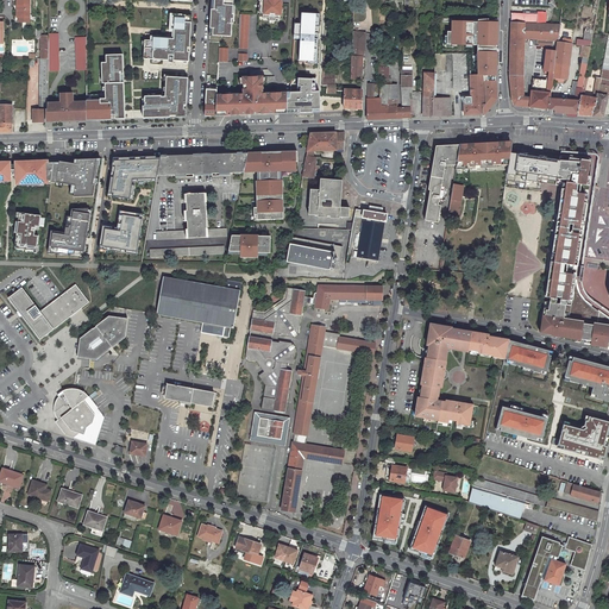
[(19,14),(18,25),(30,25),(29,0),(17,0),(17,14),(19,14)]
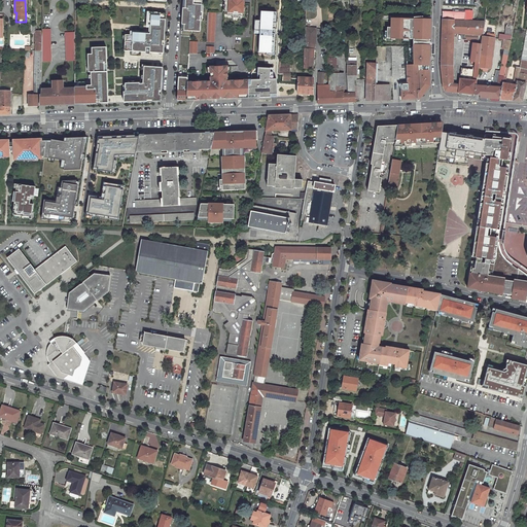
[(202,0),(185,0),(184,31),(200,32),(202,0)]
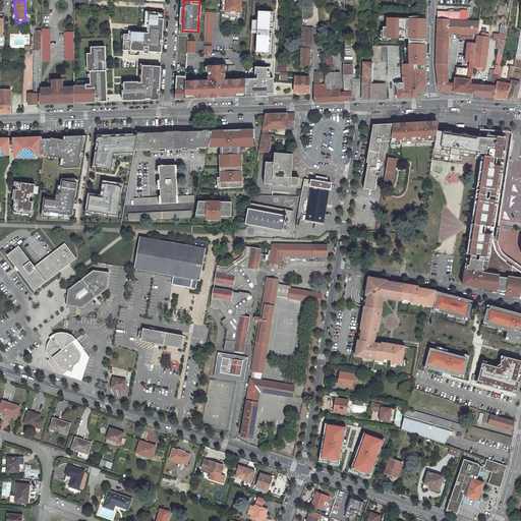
[(236,15),(240,15),(240,0),(225,0),(225,9),(226,9),(226,11),(226,14),(232,15),(236,15)]
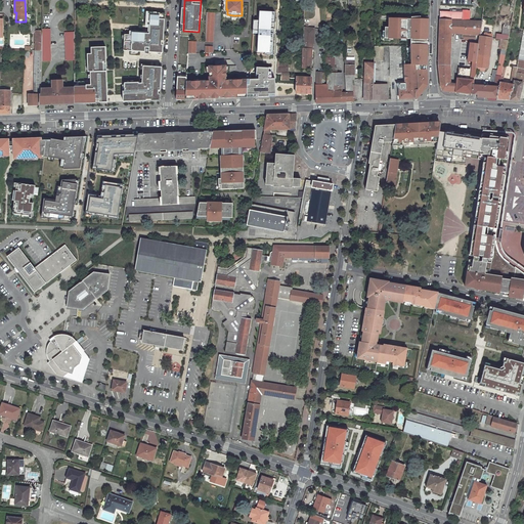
[(450,13),(446,13),(444,11),(441,11),(440,12),(438,64),(440,86),(442,90),(451,91),(451,85),(450,84),(450,83),(449,63),(451,32),(456,34),(460,34),(459,36),(462,39),(475,40),(476,34),(480,35),(480,31),(481,22),(471,20),(471,17),(470,17),(471,12),(469,12),(469,10),(463,10),(463,14),(450,13)]
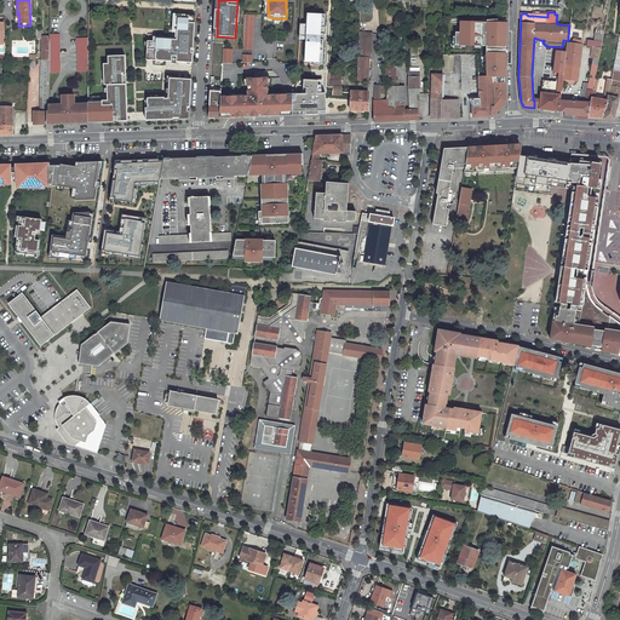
[(306,40),(305,62),(322,64),(327,13),(308,13),(305,24),(300,24),(298,39),(306,40)]
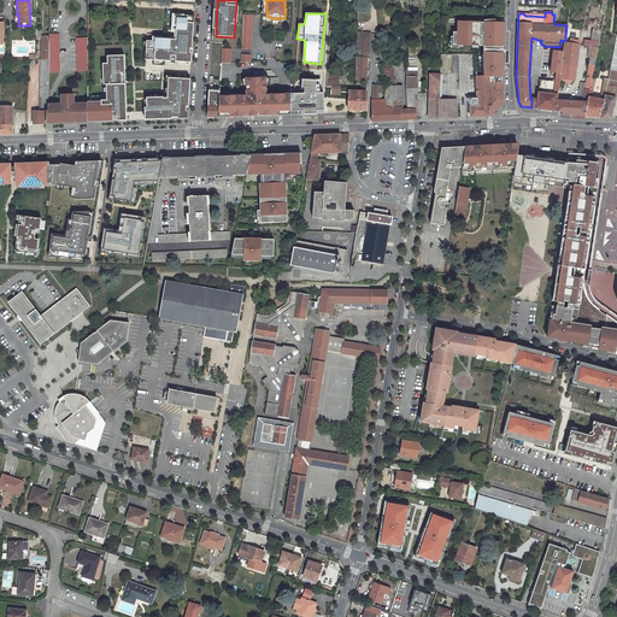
[(193,36),(194,16),(184,15),(175,15),(175,30),(176,29),(176,40),(156,39),(154,41),(147,41),(146,60),(165,60),(165,59),(176,59),(176,62),(192,63),(193,36)]
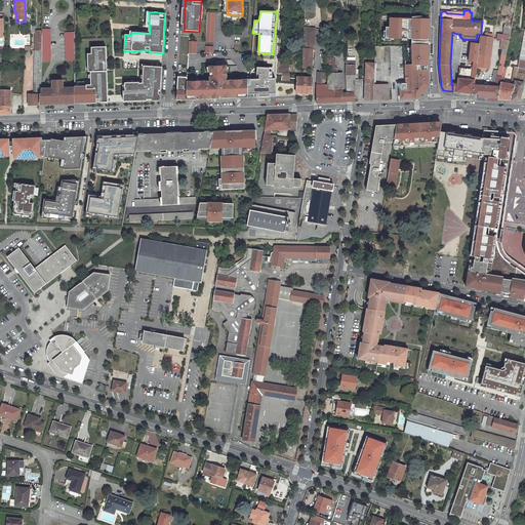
[(207,12),(206,42),(214,42),(215,12),(207,12)]
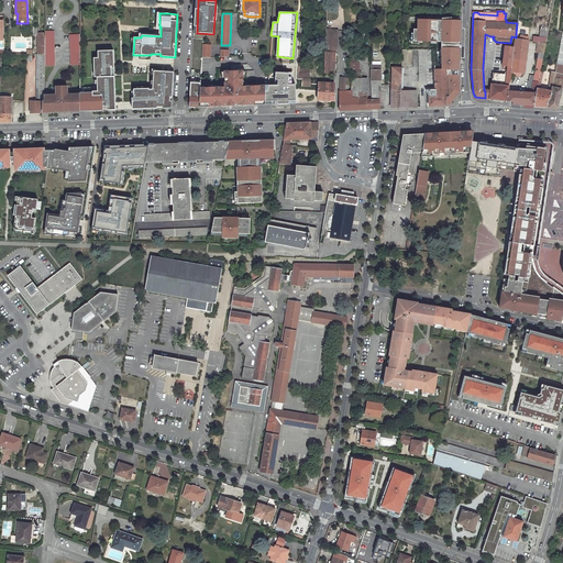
[(459,70),(460,19),(453,18),(443,20),(443,22),(437,22),(419,22),(419,30),(415,30),(414,41),(442,42),(443,69),(446,69),(449,96),(445,96),(446,107),(449,106),(459,92),(459,76),(459,70)]
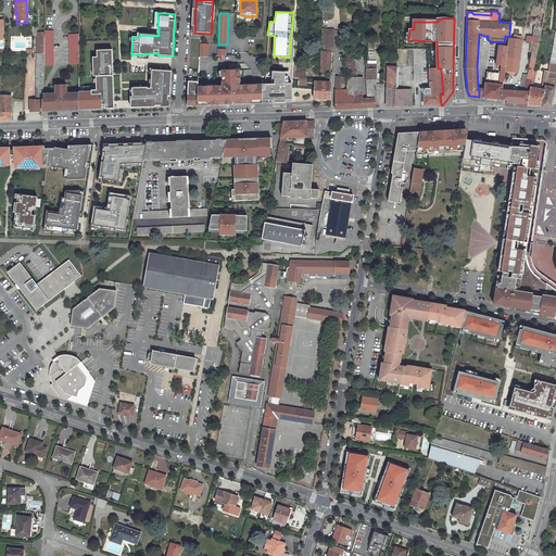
[(523,88),(523,91),(529,92),(533,71),(533,68),(540,42),(539,42),(542,28),(534,26),(533,37),(528,36),(527,41),(531,42),(530,51),(532,51),(528,75),(523,75),(522,80),(521,80),(520,88),(523,88)]
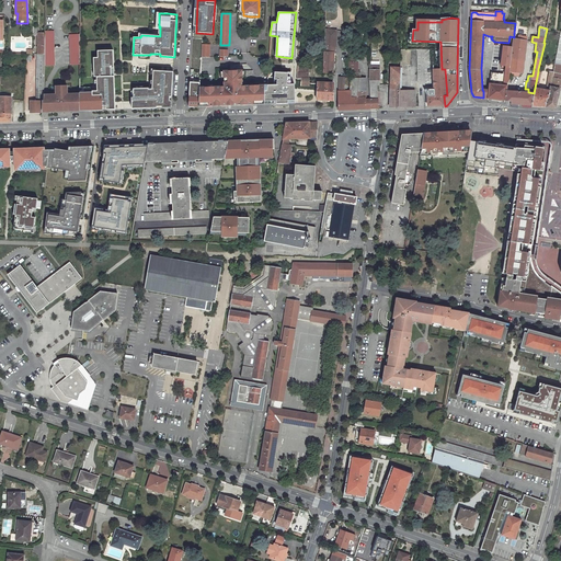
[(325,30),(323,66),(323,73),(333,73),(334,47),(336,47),(338,31),(325,30)]
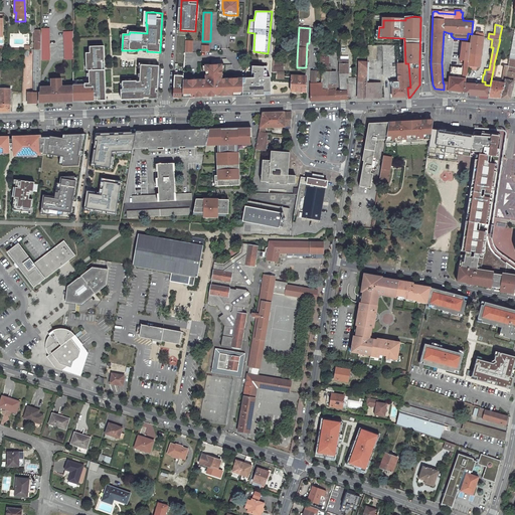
[(50,28),(41,28),(41,30),(40,49),(40,60),(49,60),(50,28)]
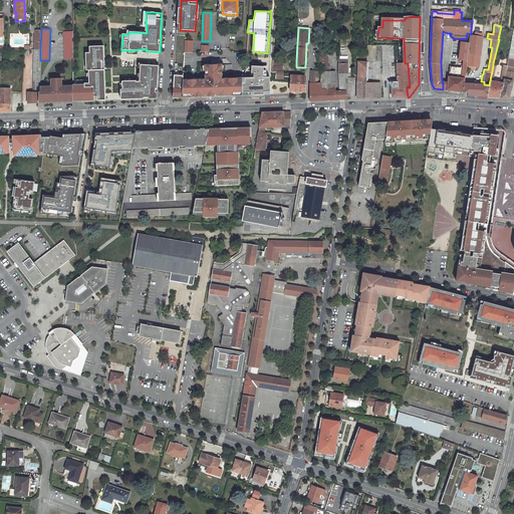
[(73,59),(73,31),(65,32),(64,59),(73,59)]
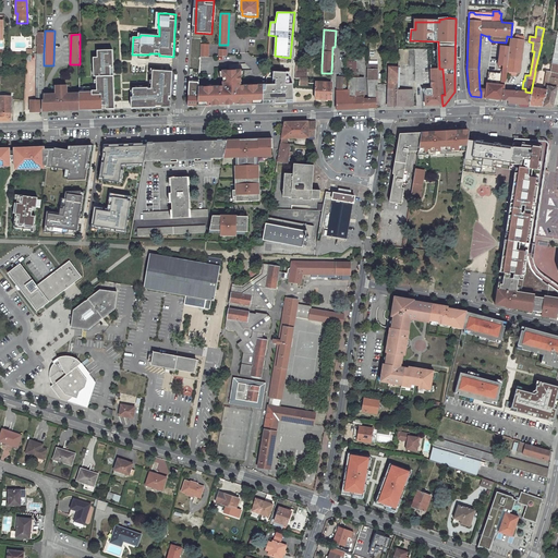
[(524,40),(523,40),(524,37),(519,36),(517,36),(516,39),(511,38),(510,47),(509,49),(522,50),(523,50),(524,40)]
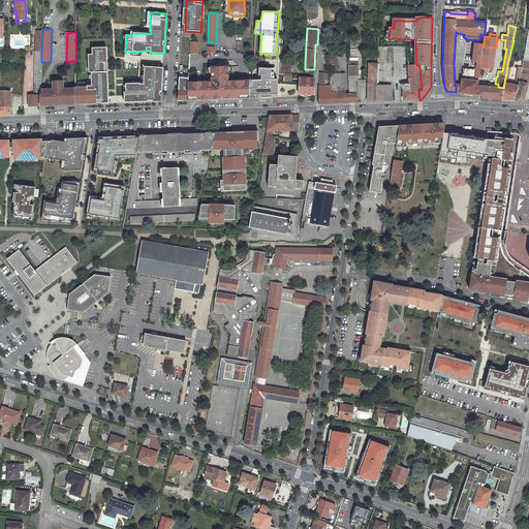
[(475,43),(473,62),(476,62),(474,81),(462,79),(461,85),(460,93),(476,95),(477,86),(478,76),(479,76),(479,72),(479,70),(483,47),(484,44),(475,43)]
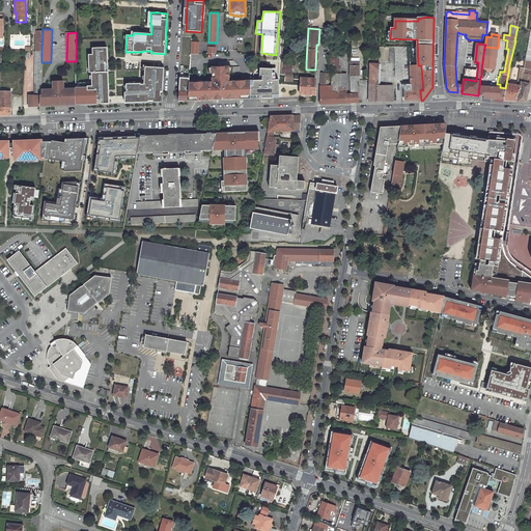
[(388,47),(381,47),(380,62),(388,62),(388,47)]
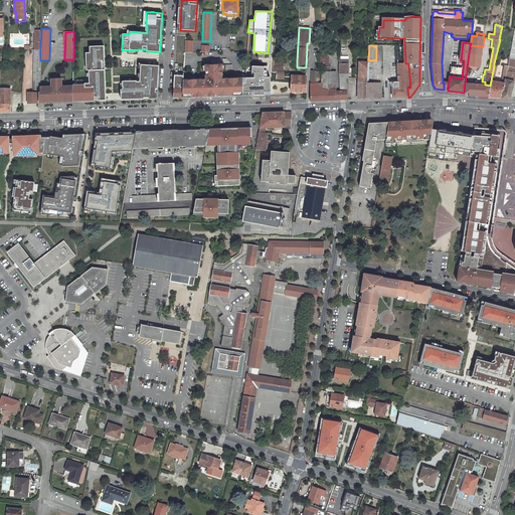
[(470,45),(467,68),(469,68),(477,69),(477,67),(479,67),(482,46),(470,45)]
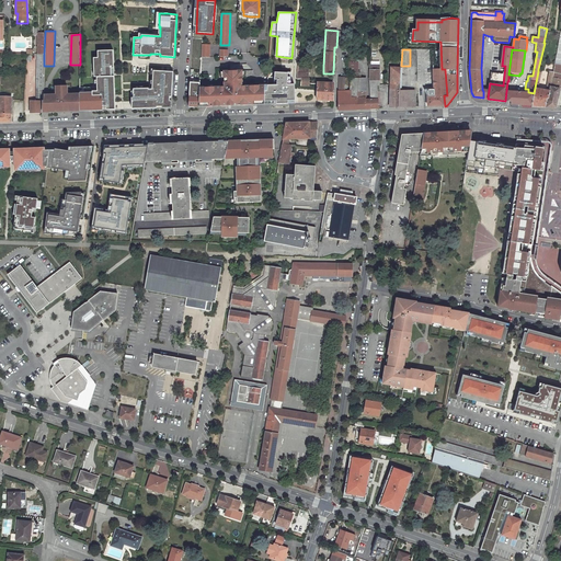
[(113,50),(98,50),(98,57),(93,58),(94,77),(96,77),(98,87),(79,88),(79,111),(115,110),(113,50)]
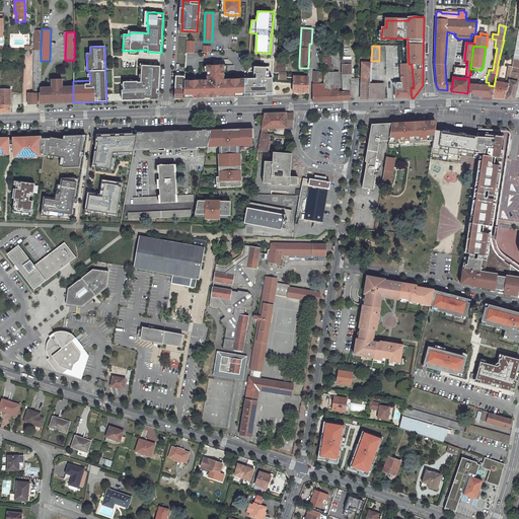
[(340,47),(334,47),(334,51),(322,52),(322,57),(331,57),(335,57),(340,57),(340,47)]
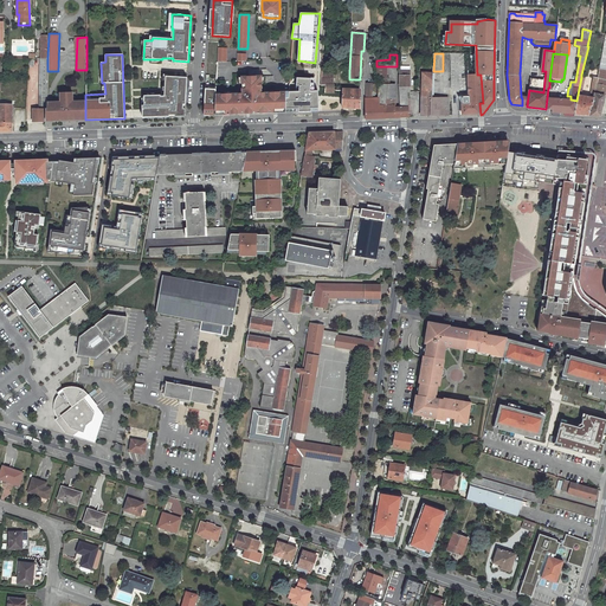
[(387,66),(376,66),(376,79),(380,79),(387,79),(387,66)]
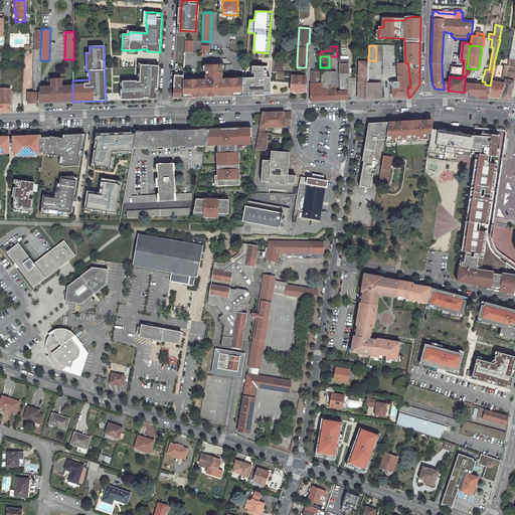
[(349,78),(348,60),(340,60),(339,78),(346,78),(349,78)]
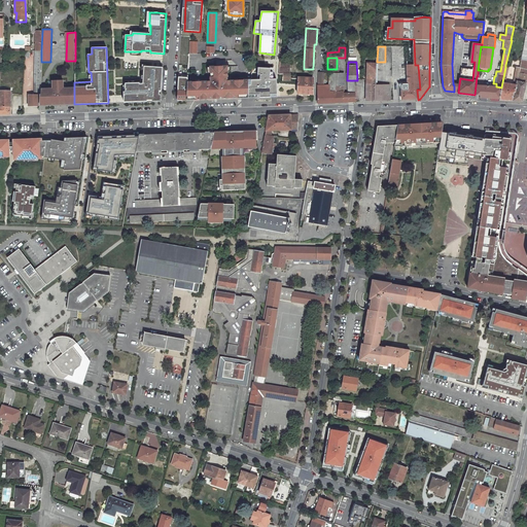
[(367,64),(366,84),(376,84),(377,64),(367,64)]
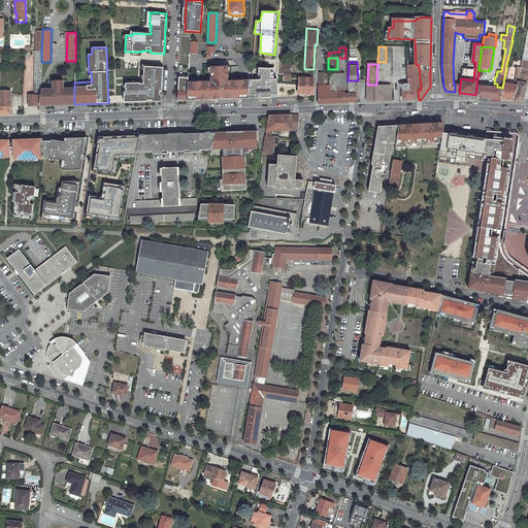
[(419,100),(418,90),(421,90),(419,65),(416,65),(408,66),(409,91),(406,91),(406,89),(405,89),(405,91),(402,91),(403,100),(419,100)]
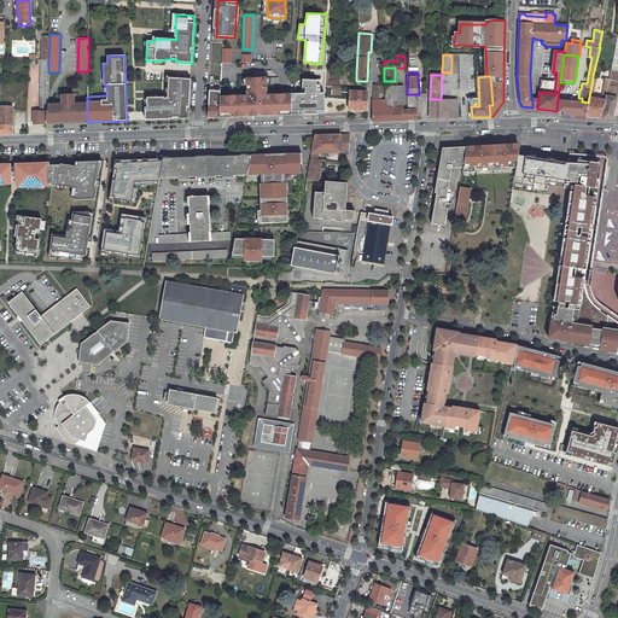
[(188,118),(191,80),(169,77),(168,97),(147,98),(147,100),(145,100),(145,120),(188,118)]
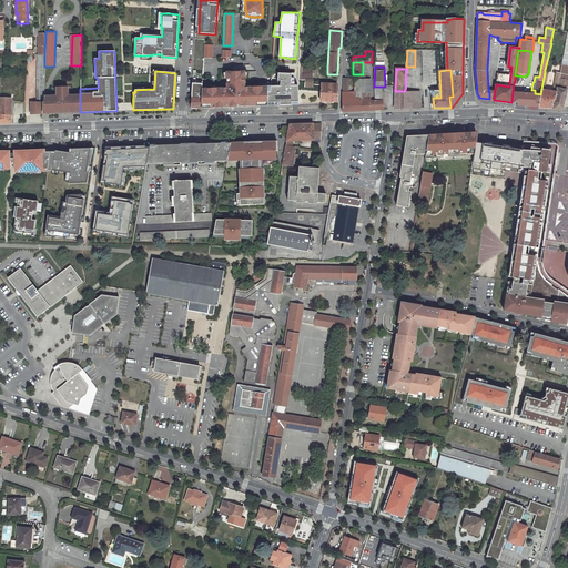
[(224,88),(203,89),(202,108),(269,105),(267,102),(267,92),(267,91),(271,91),(271,87),(247,87),(247,88),(245,88),(243,85),(243,83),(246,83),(245,71),(227,72),(227,82),(229,82),(230,85),(230,87),(227,89),(224,89),(224,88)]
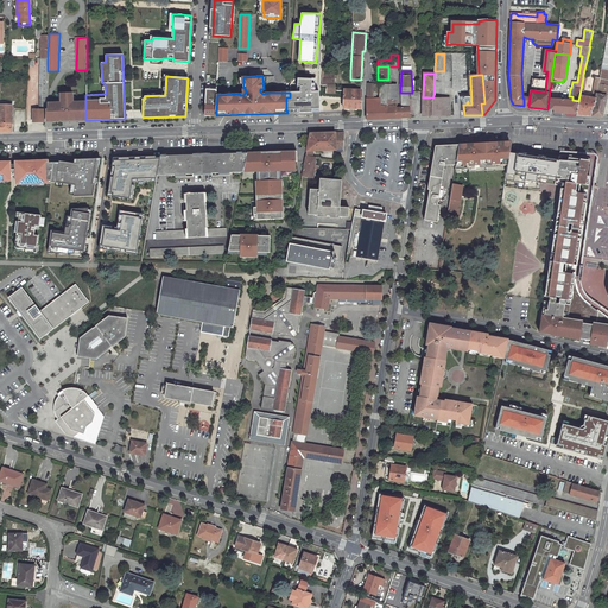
[(314,76),(297,76),(296,87),(301,87),(301,93),(290,93),(290,97),(286,97),(286,109),(299,109),(301,112),(312,112),(312,108),(320,108),(321,89),(314,89),(314,76)]
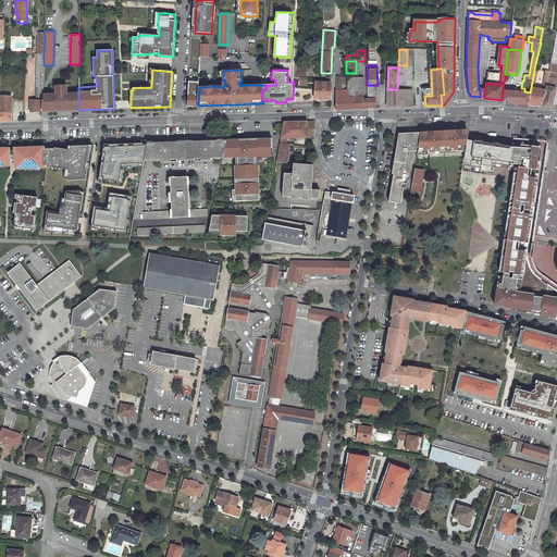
[(542,89),(534,88),(537,72),(534,71),(530,93),(528,104),(528,106),(542,107),(544,98),(544,96),(547,82),(548,77),(548,74),(545,73),(542,89)]
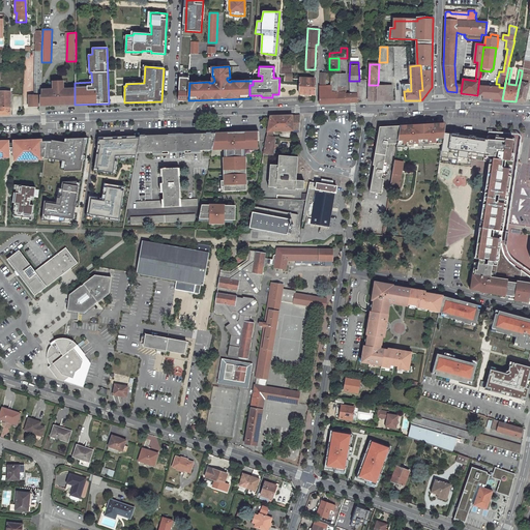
[(282,68),(281,75),(285,75),(285,81),(292,82),(291,91),(285,91),(285,105),(300,105),(300,94),(315,95),(316,80),(292,79),(292,75),(290,75),(290,68),(282,68)]
